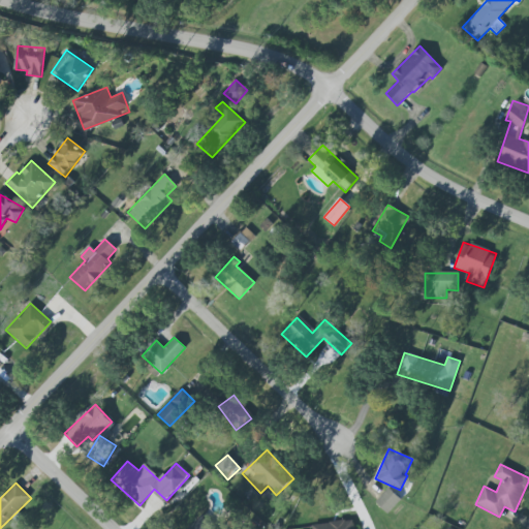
[(387,514),(401,499),(389,488),(375,502),(387,514)]
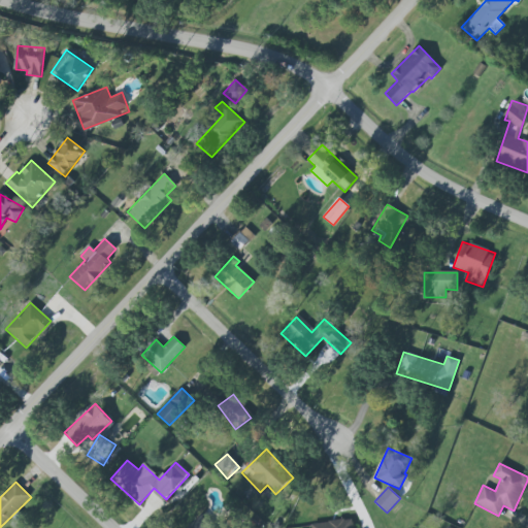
[(189,527),(212,527),(215,526),(203,515),(189,527)]
